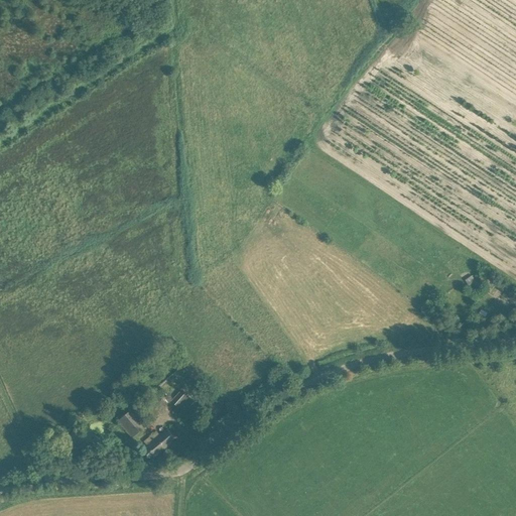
[(470,290),(479,282),(472,275),(464,283),(470,290)]
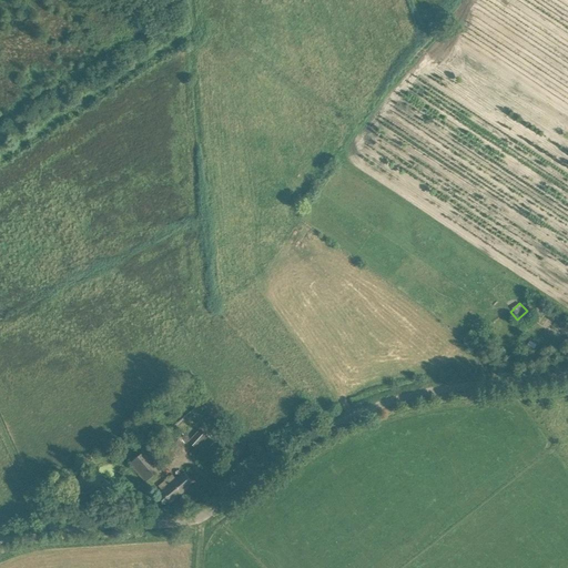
[(162,453),(169,460),(183,448),(181,446),(189,440),(195,448),(206,436),(200,429),(190,438),(184,433),(162,453)]
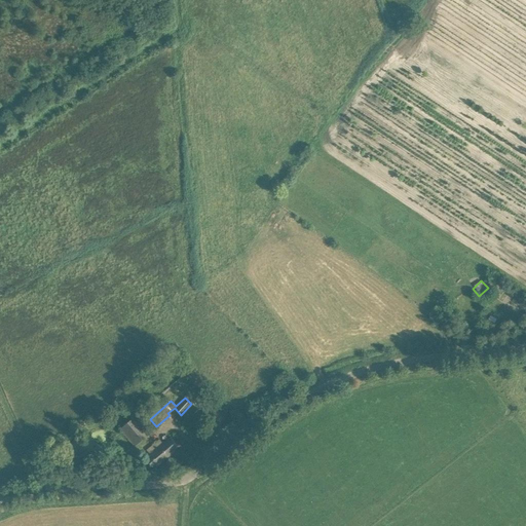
[(201,433),(218,414),(211,407),(193,425),(201,433)]
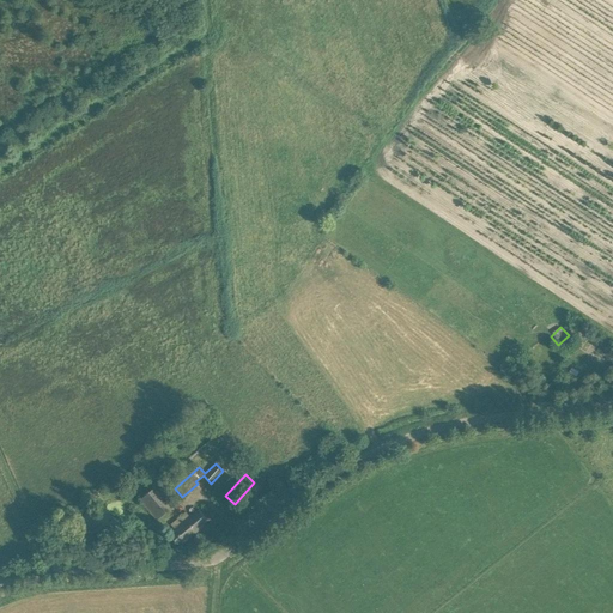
[(139,499),(157,520),(175,504),(158,484),(139,499)]
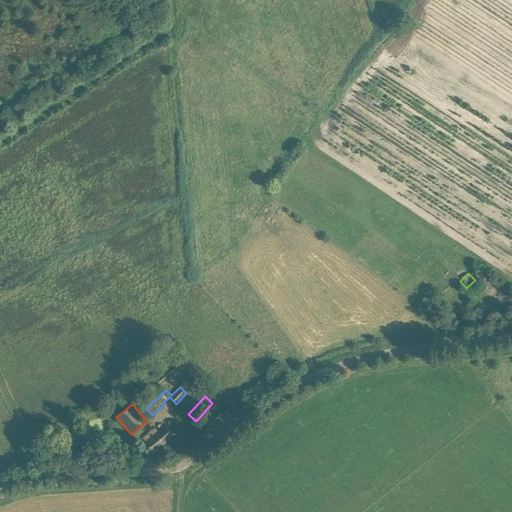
[(142,446),(144,448),(150,456),(174,435),(166,425),(158,432),(155,427),(143,438),(146,442),(142,446)]
